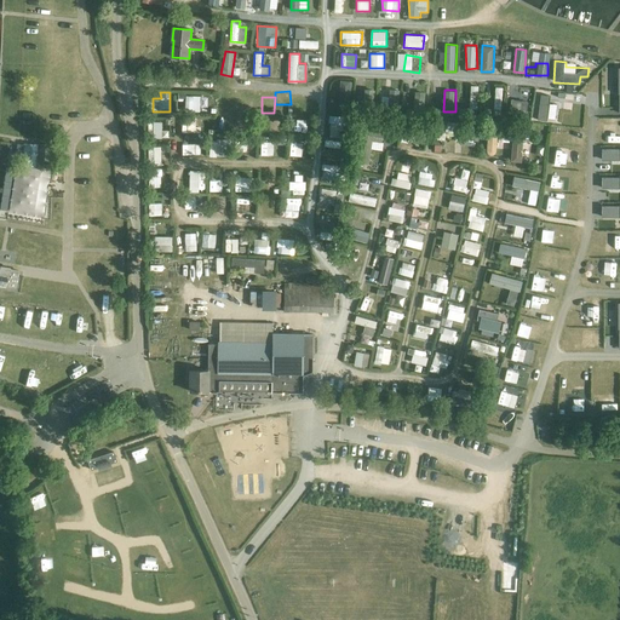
[(187,98),(187,112),(199,112),(199,99),(187,98)]
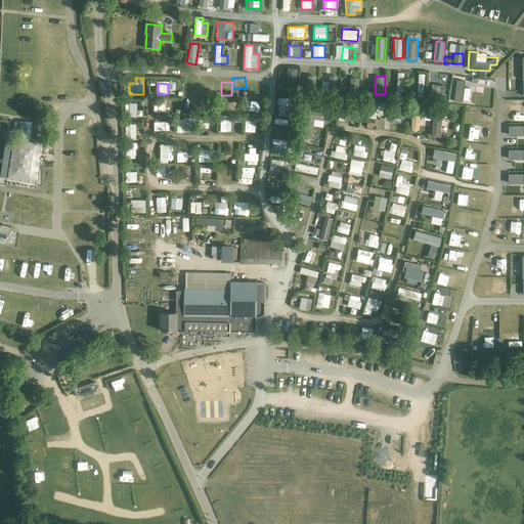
[(127,102),(127,116),(143,117),(143,110),(137,110),(137,102),(127,102)]
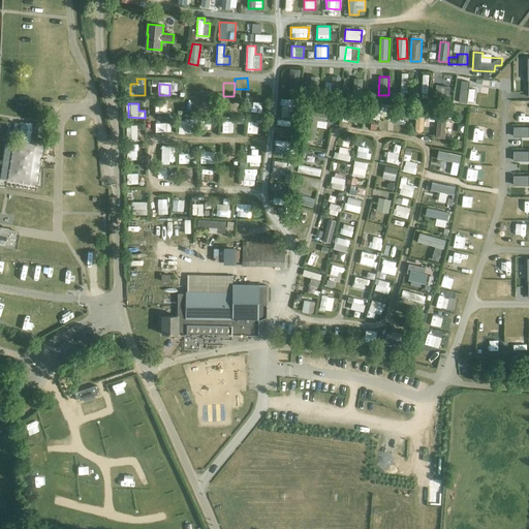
[(391,117),(390,103),(375,104),(375,118),(391,117)]
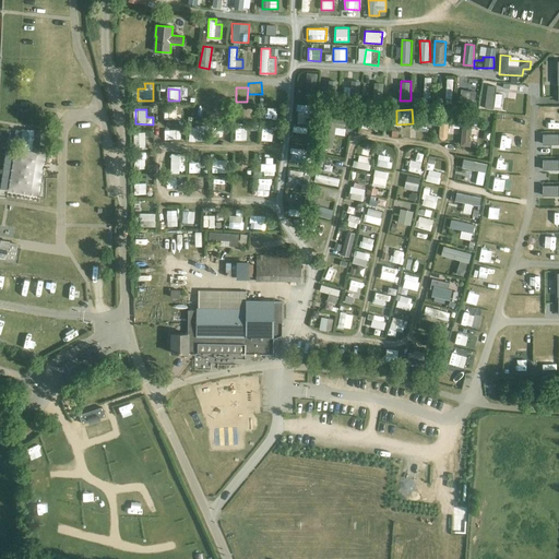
[(510,128),(512,116),(501,114),(499,126),(510,128)]
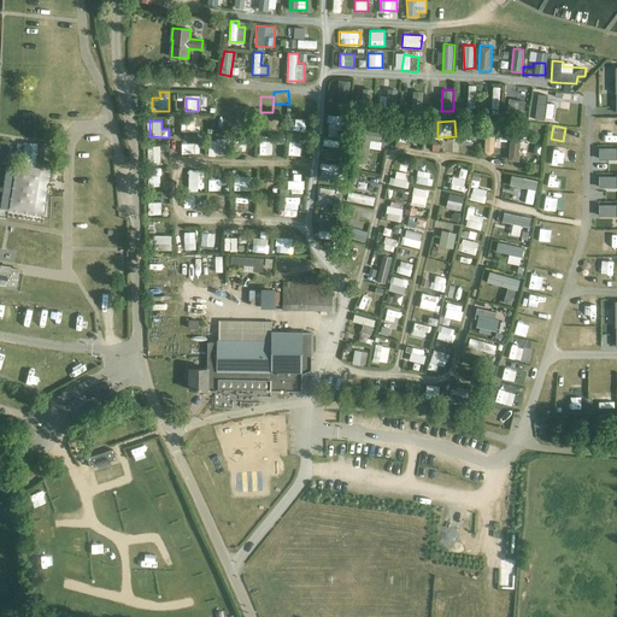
[(383,144),(385,134),(362,130),(357,163),(368,165),(369,150),(374,150),(375,142),(383,144)]
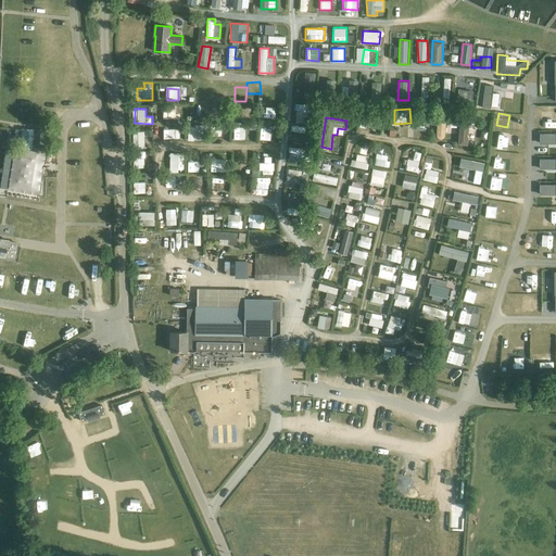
[(437,137),(445,137),(446,118),(438,118),(437,137)]
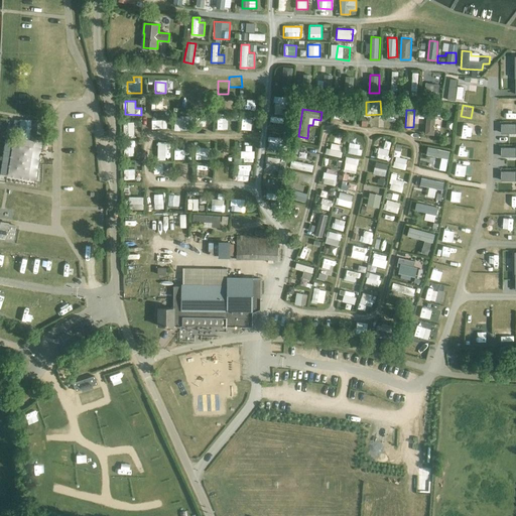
[(425,134),(434,135),(436,114),(427,113),(425,134)]
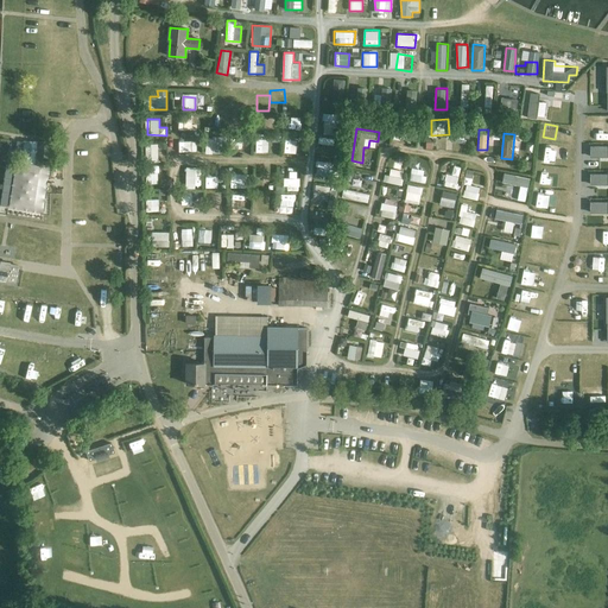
[(207,137),(207,150),(219,150),(219,138),(207,137)]
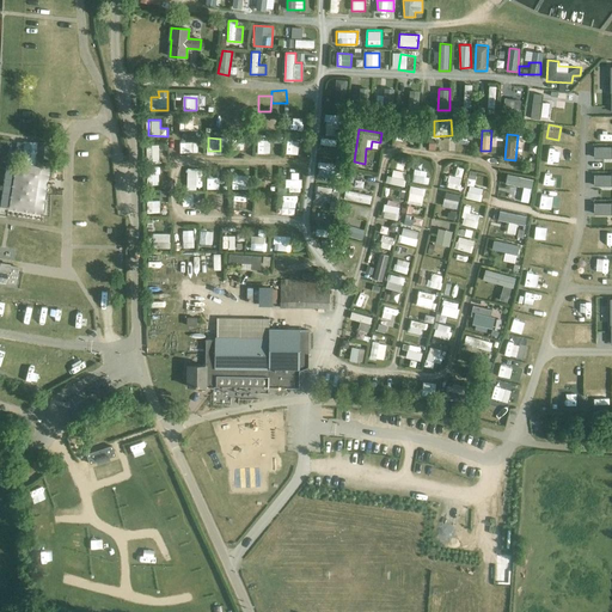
[(287,154),(299,154),(299,141),(287,140),(287,154)]
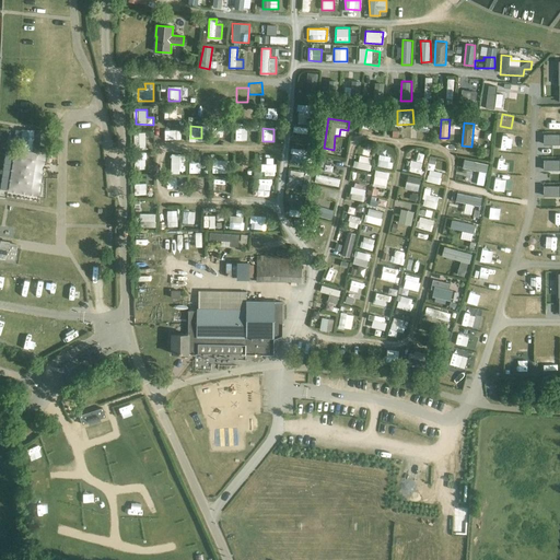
[(146,147),(147,132),(135,132),(135,147),(146,147)]
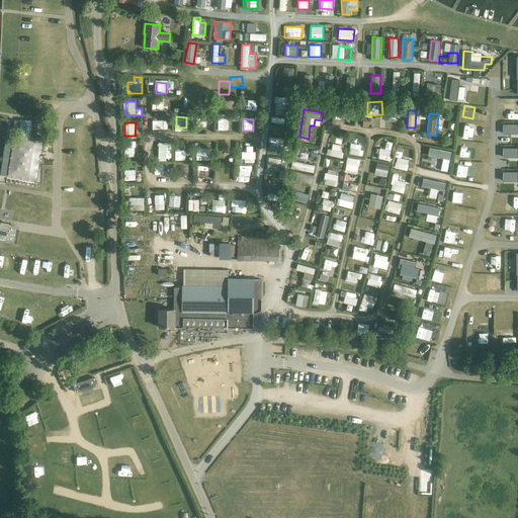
[(31,145),(31,123),(18,124),(18,145),(31,145)]
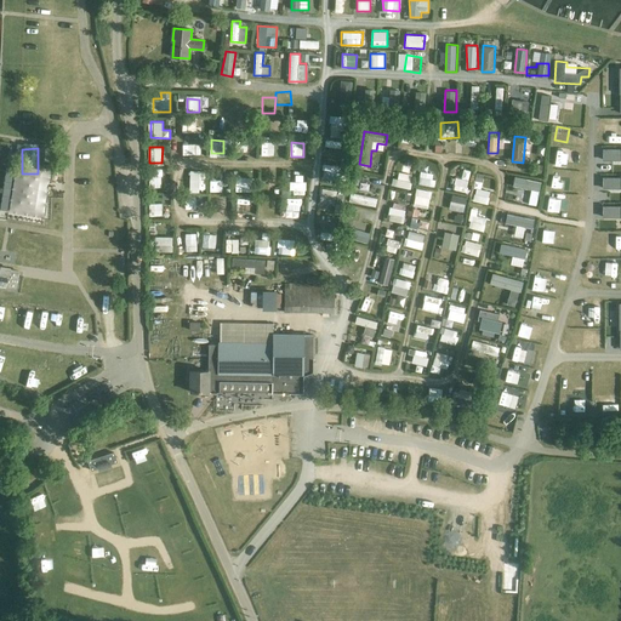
[(620,148),(603,149),(603,160),(620,160),(620,148)]
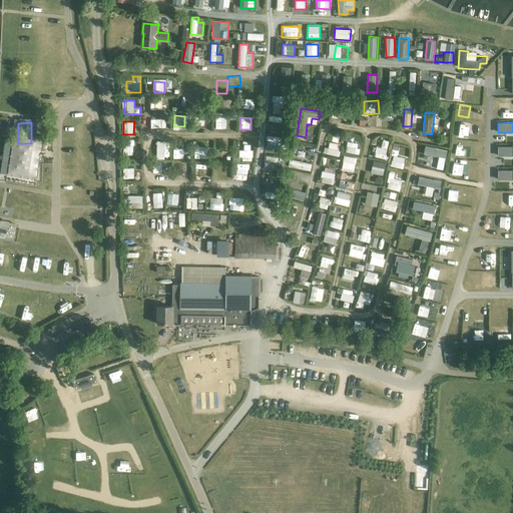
[(467,137),(467,123),(457,123),(456,137),(467,137)]
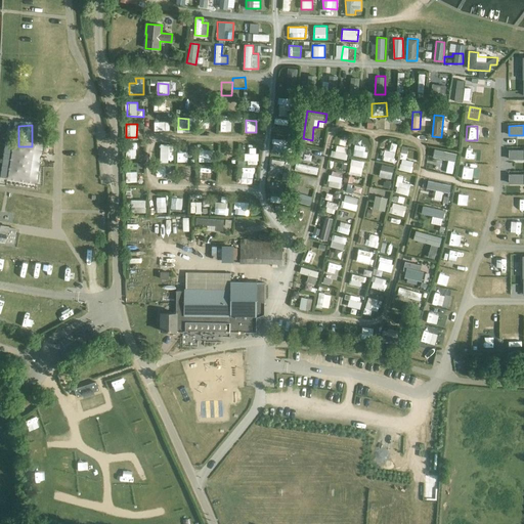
[(331,149),(330,157),(347,159),(349,146),(346,146),(348,135),(340,134),(338,150),(331,149)]
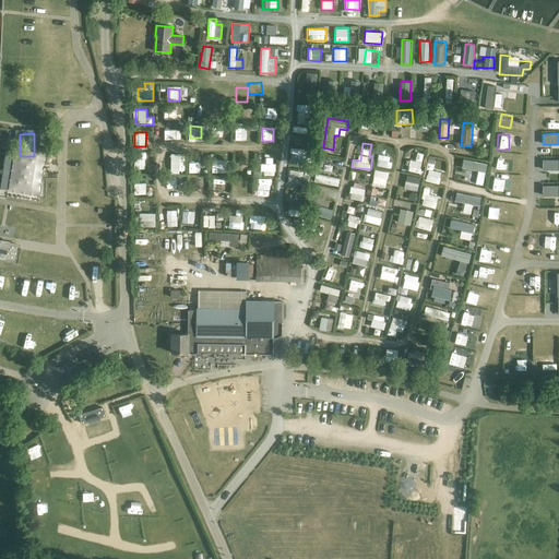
[(302,162),(302,147),(290,147),(290,161),(302,162)]
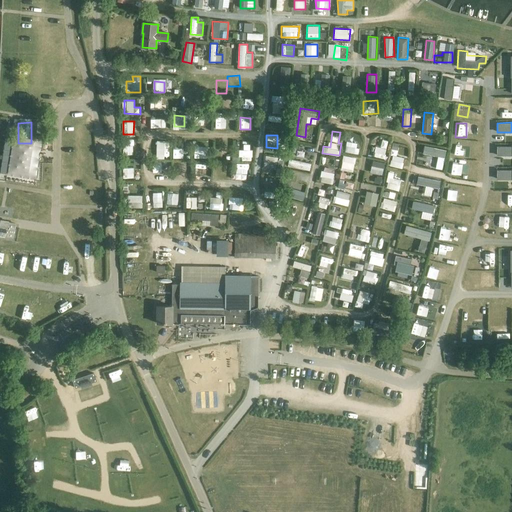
[(387,149),(389,140),(382,138),(380,148),(387,149)]
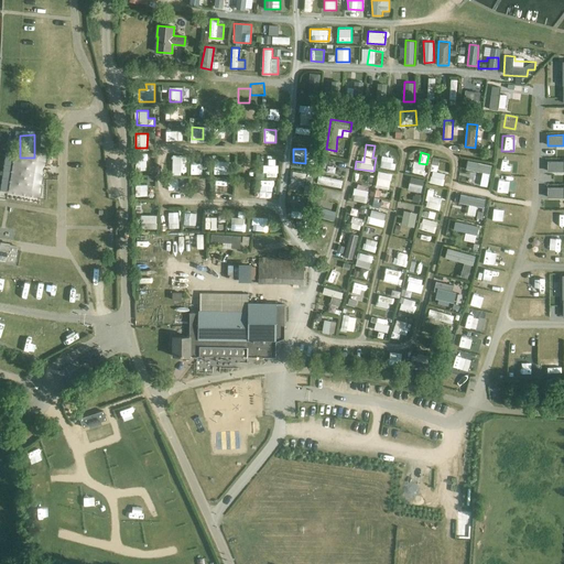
[(396,169),(398,156),(382,153),(380,165),(396,169)]
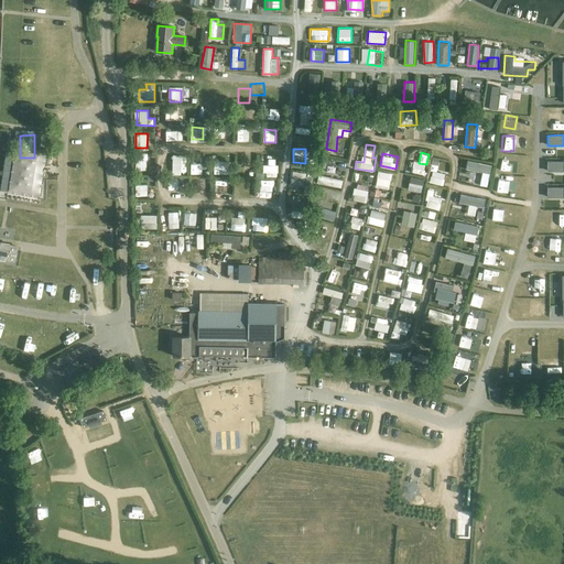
[(148,154),(136,154),(137,171),(148,170),(148,154)]
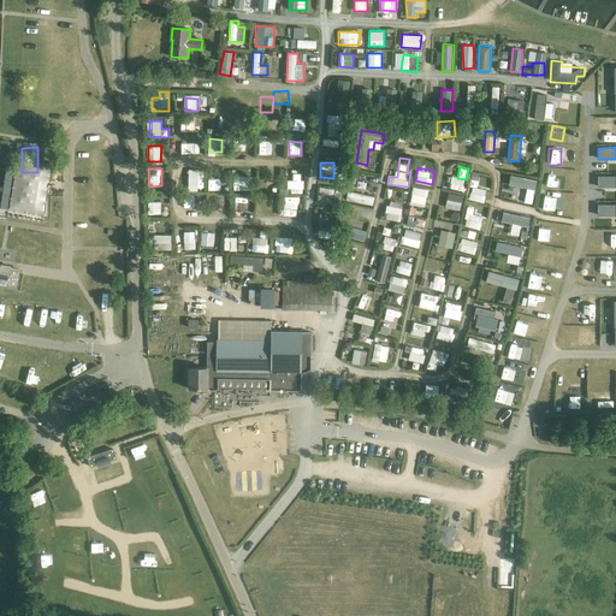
[(468,199),(484,202),(487,189),(478,188),(480,173),(474,172),(468,199)]
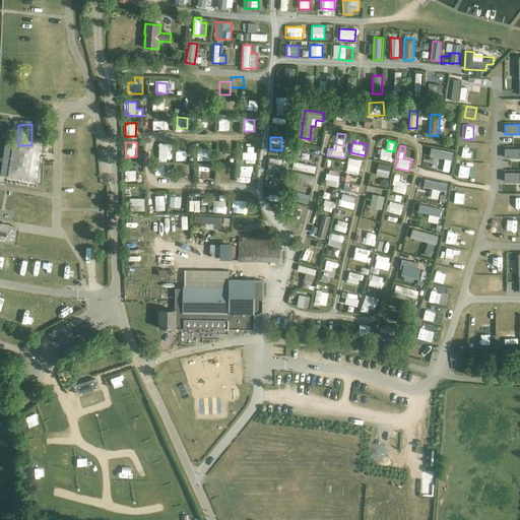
[(234,147),(223,146),(223,159),(233,159),(234,147)]
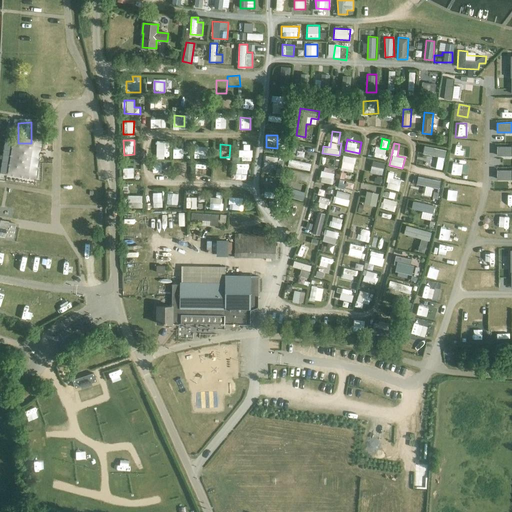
[(424,145),(421,159),(443,163),(446,150),(424,145)]
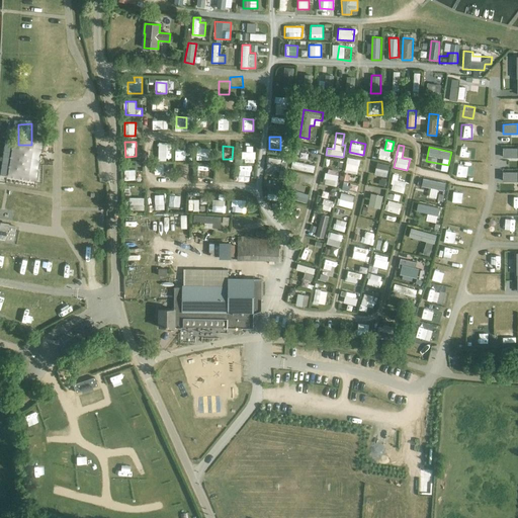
[(470,158),(470,147),(458,147),(457,158),(470,158)]
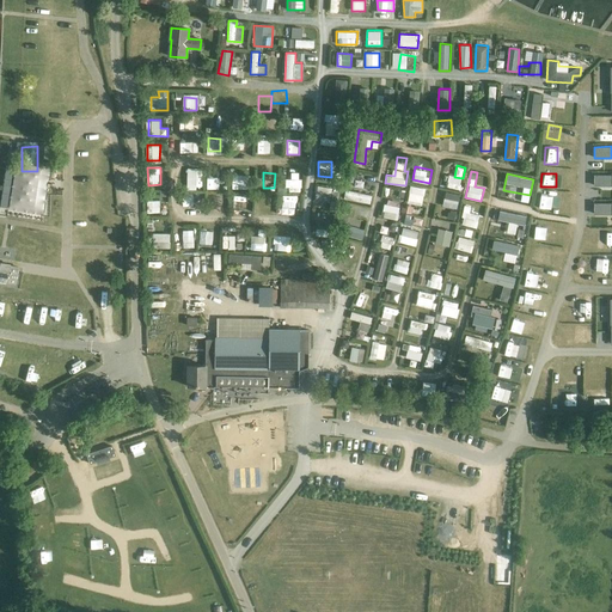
[(207,188),(221,188),(221,176),(208,175),(207,188)]
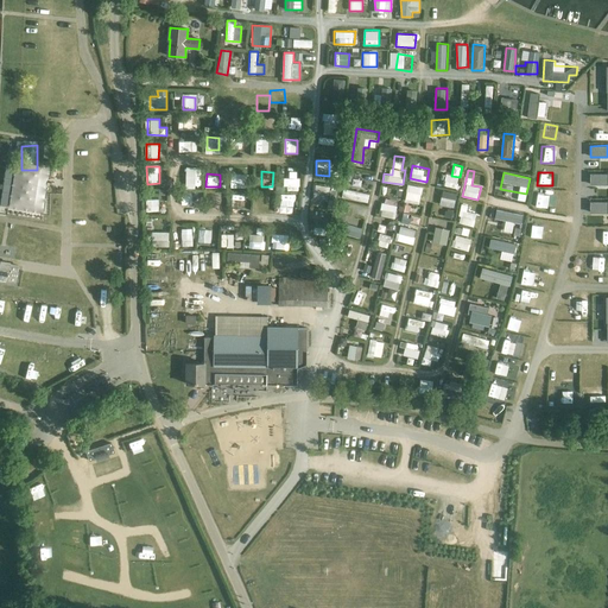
[(607,173),(590,173),(590,185),(607,184),(607,173)]
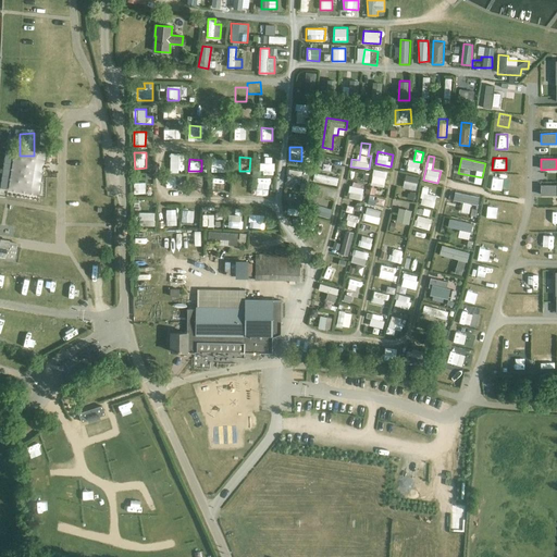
[(211,172),(221,173),(221,162),(212,161),(211,172)]
